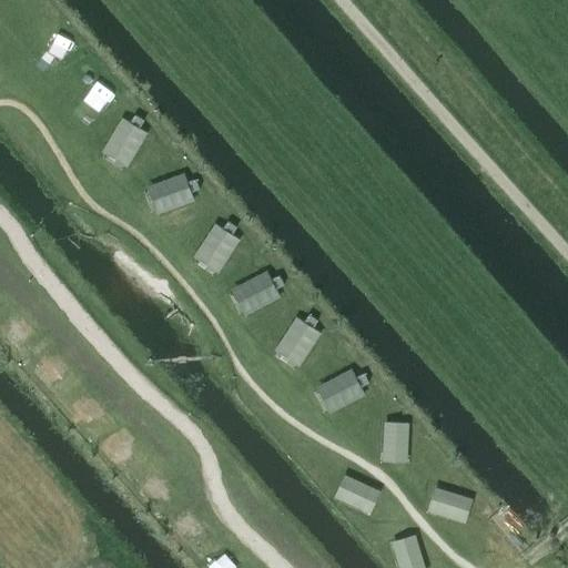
[(123,122),(102,153),(127,169),(146,134),(123,122)]
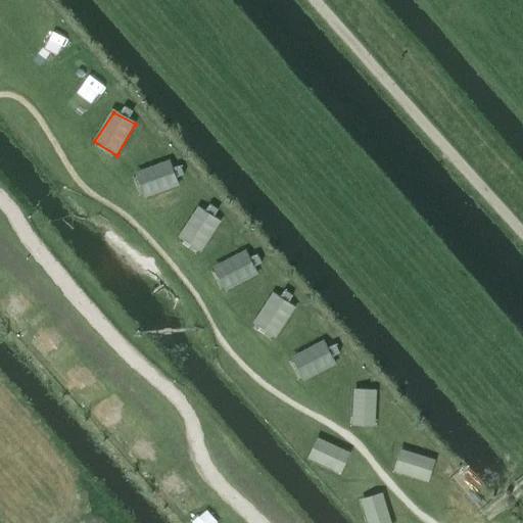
[(170,157),(135,175),(146,196),(181,181),(170,157)]
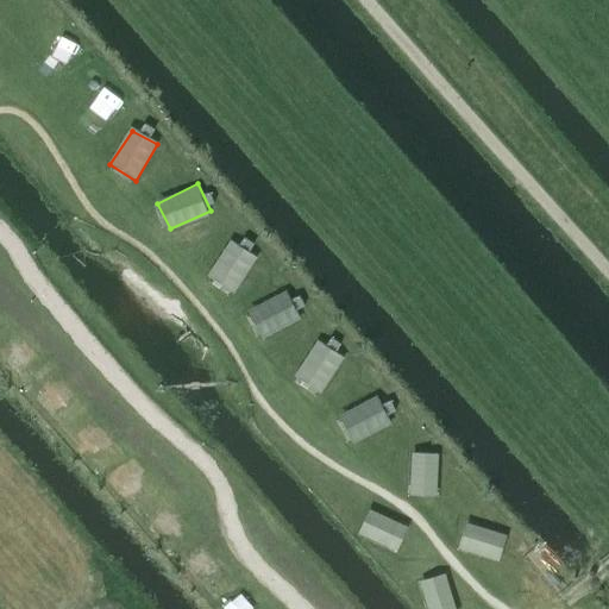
[(231,243),(208,277),(234,294),(255,257),(231,243)]
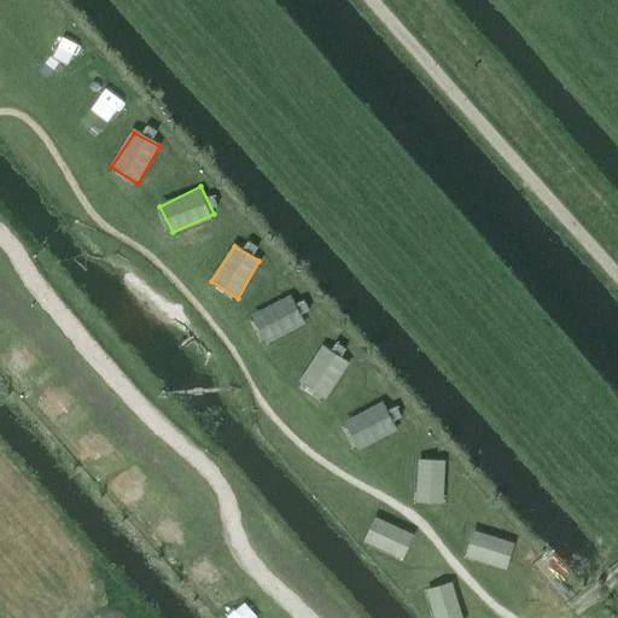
[(290,298),(249,319),(263,345),(304,326),(290,298)]
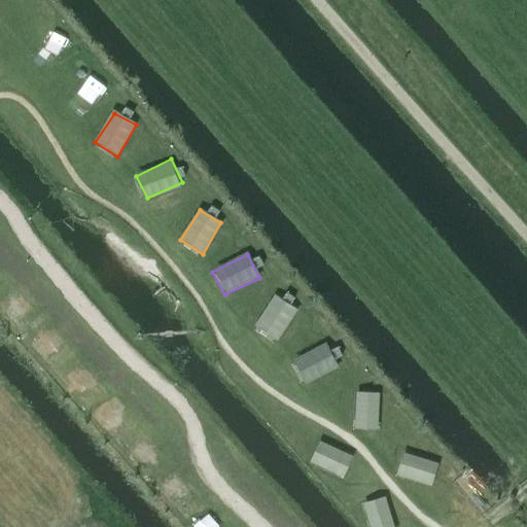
[(276,297),(256,326),(280,341),(297,309),(276,297)]
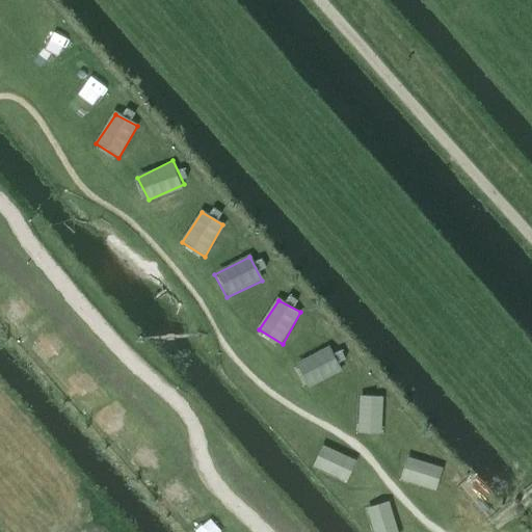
[(330,345),(294,363),(307,386),(342,369),(330,345)]
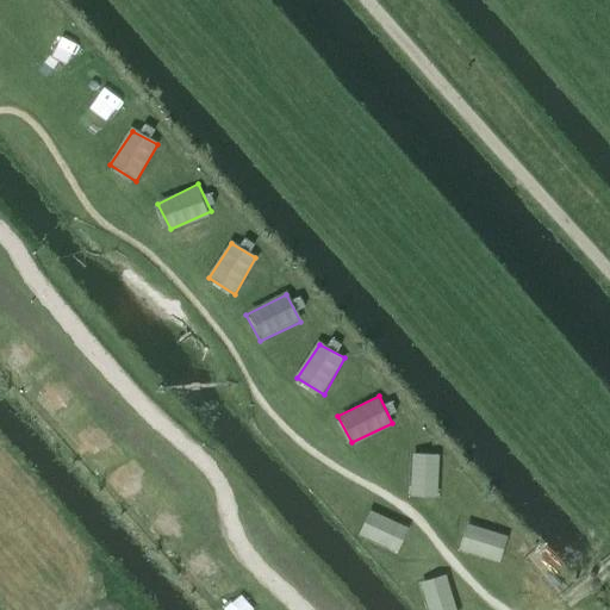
[(406,453),(403,496),(435,498),(437,455),(406,453)]
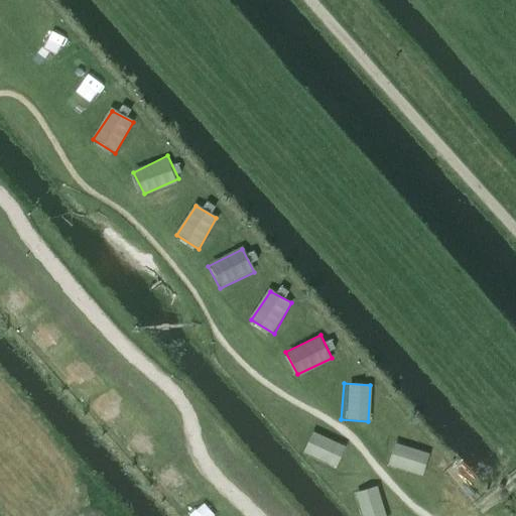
[(305,454),(339,464),(344,445),(310,435),(305,454)]
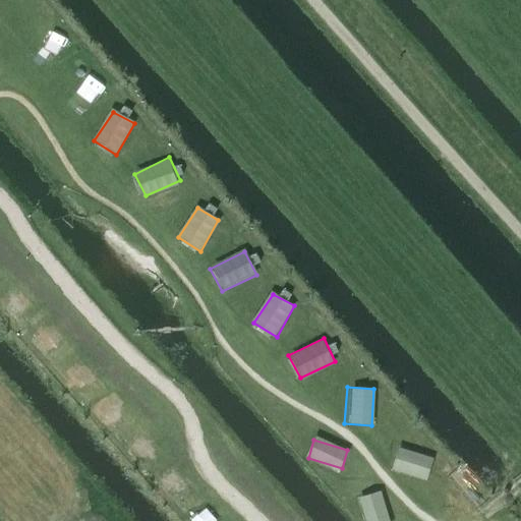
[(395,469),(428,479),(435,461),(400,451),(395,469)]
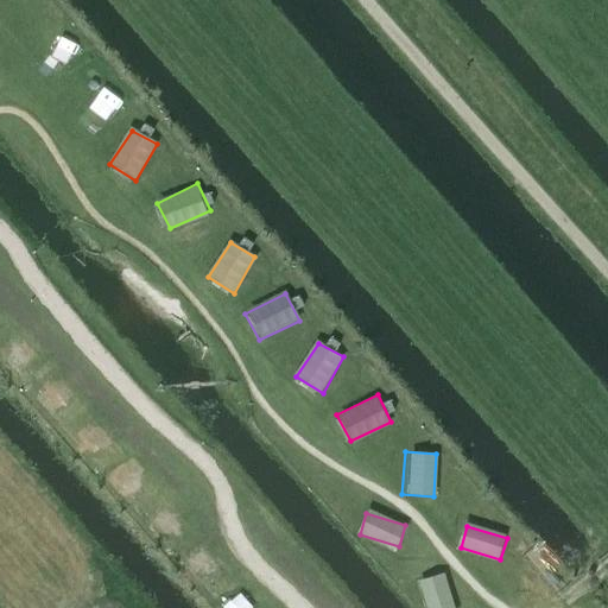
[(197,580),(222,607),(230,607),(246,595),(216,563),(197,580)]
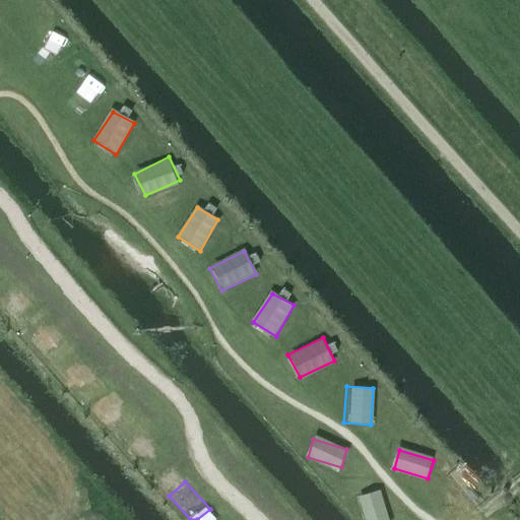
[(355,499),(362,519),(392,519),(384,490),(355,499)]
